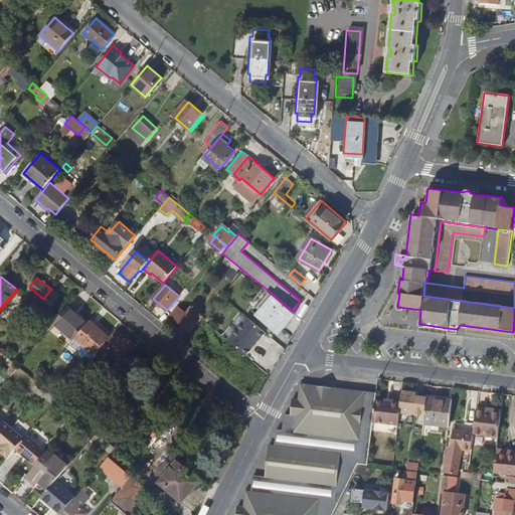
[(60,296),(51,289),(43,299),(51,305),(60,296)]
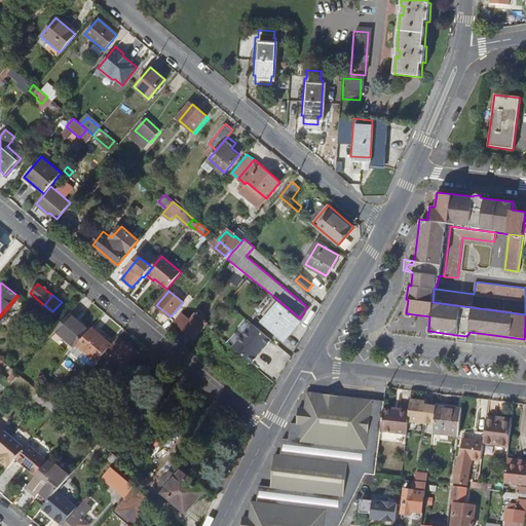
[(285,337),(301,320),(300,318),(274,297),(259,315),(285,337)]
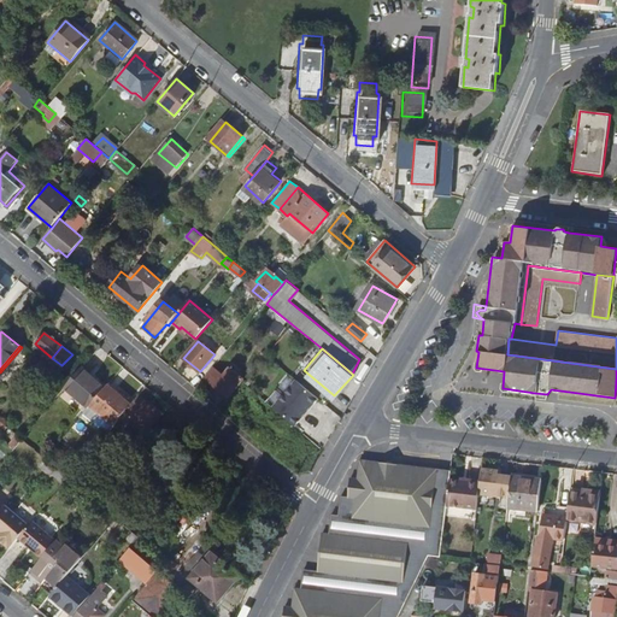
[(105,387),(81,366),(74,376),(64,388),(88,407),(89,405),(105,387)]
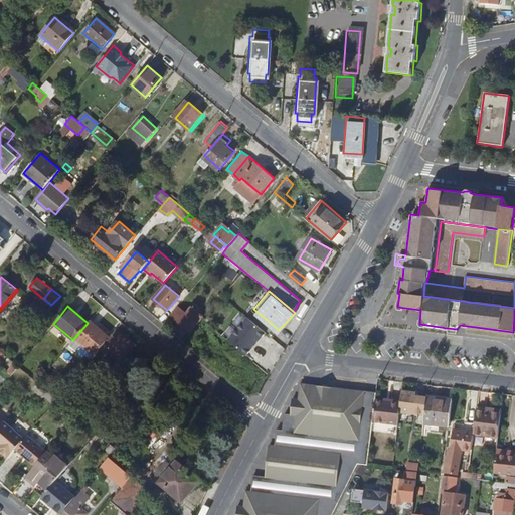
[(196,323),(178,308),(171,316),(189,332),(196,323)]
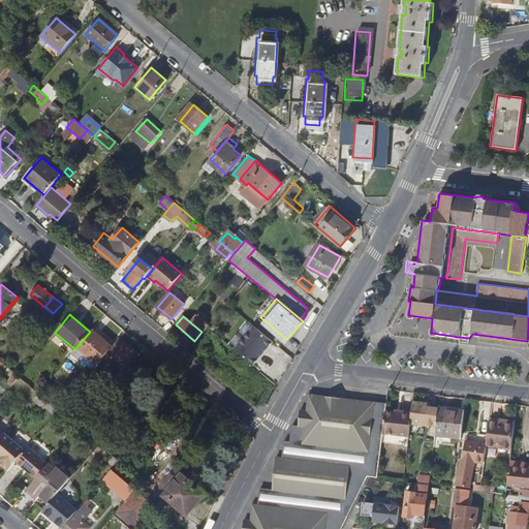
[(254,324),(244,337),(259,350),(261,348),(265,350),(273,340),(254,324)]
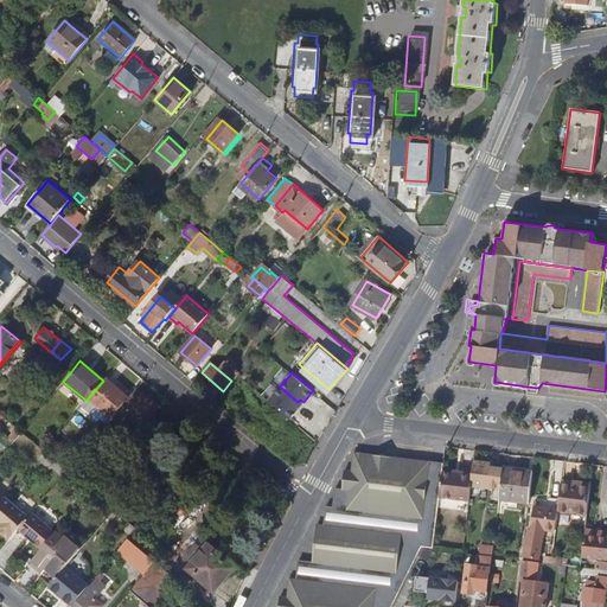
[(88,398),(112,419),(121,407),(128,398),(104,379),(103,381),(88,398)]
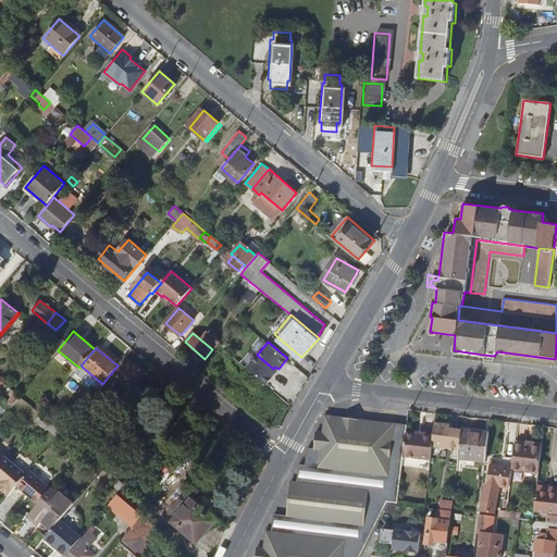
[(273,369),(257,355),(247,368),(267,384),(275,373),(272,371),(273,369)]
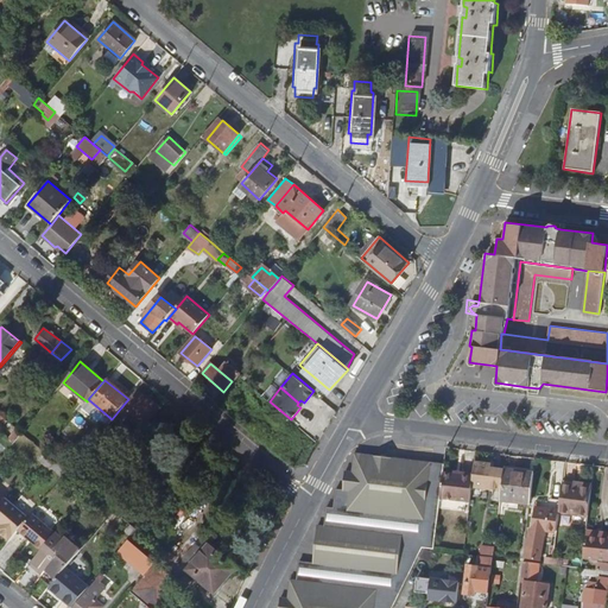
[(159,409),(137,390),(128,399),(121,407),(133,417),(130,420),(141,430),(159,409)]
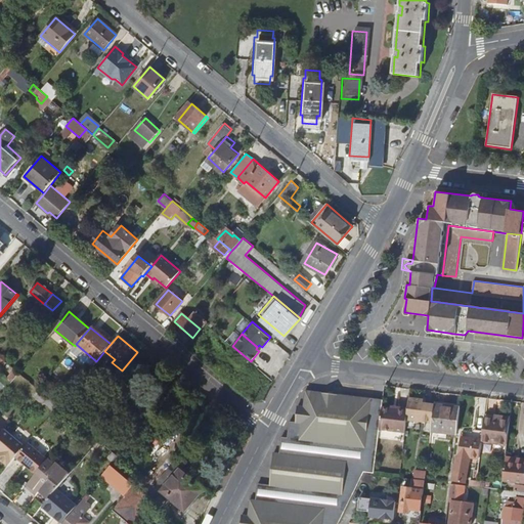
[(245,358),(239,353),(235,357),(242,362),(245,358)]
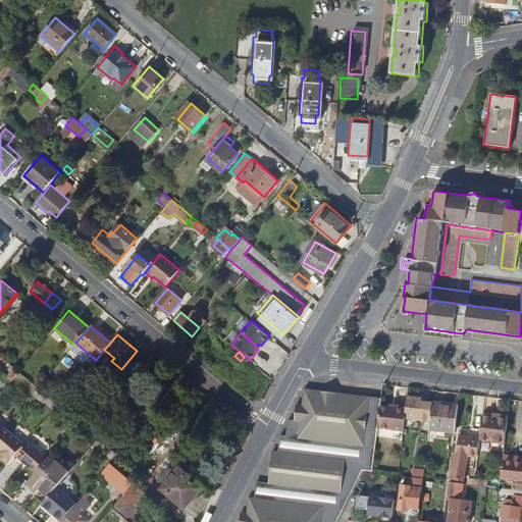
[(162,387),(169,394),(184,376),(175,370),(162,387)]
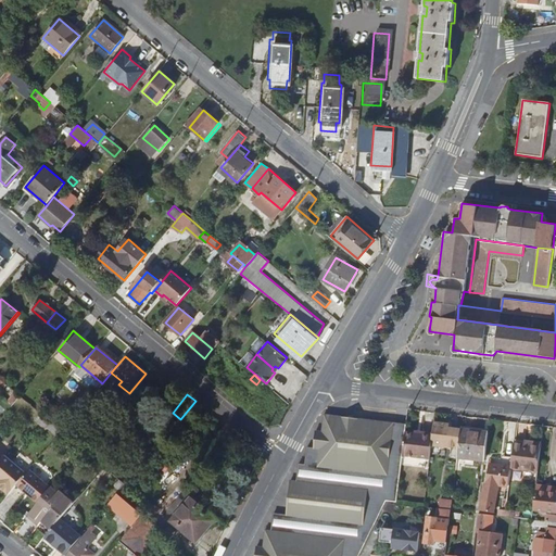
[(49,420),(40,413),(36,418),(45,426),(49,420)]
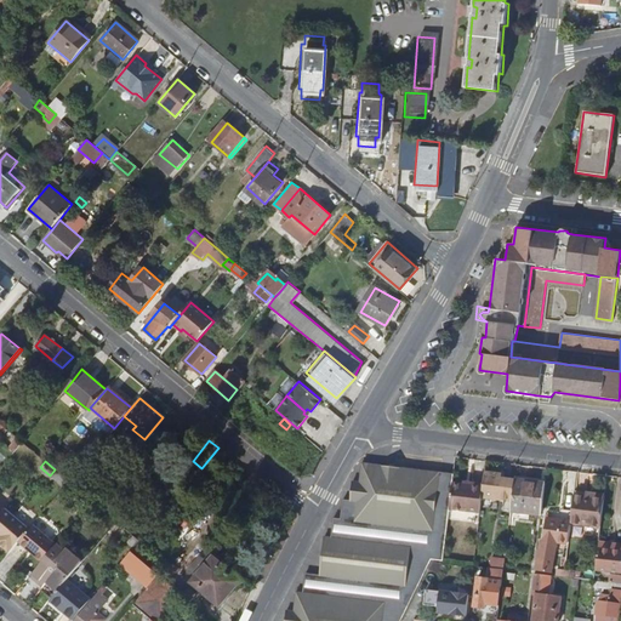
[(288,610),(286,620),(402,620),(433,559),(444,560),(451,508),(454,483),(455,472),(364,462),(360,480),(354,480),(352,500),(345,500),(342,519),(336,518),(334,537),(326,537),(322,575),(308,574),(306,591),(298,591),(297,611),(288,610)]
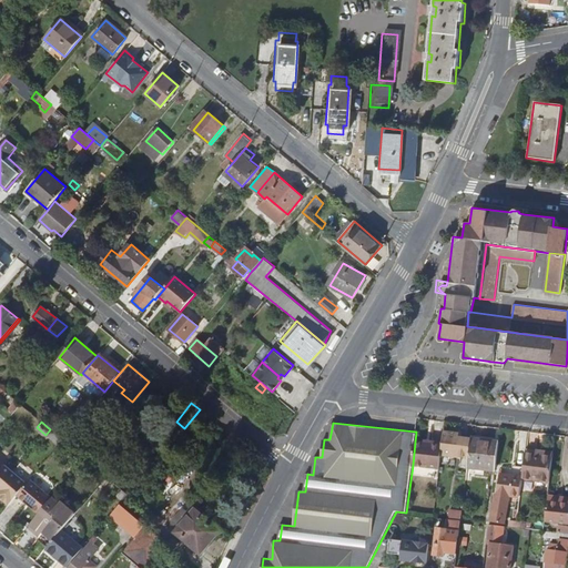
[(442,454),(469,457),(472,438),(458,436),(458,434),(445,432),(443,443),(442,454)]
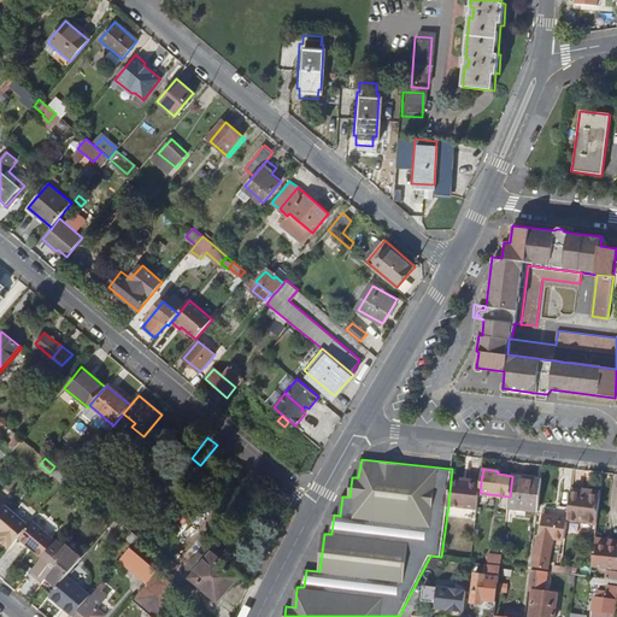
[(542,479),(512,476),(510,497),(509,506),(539,510),(542,479)]
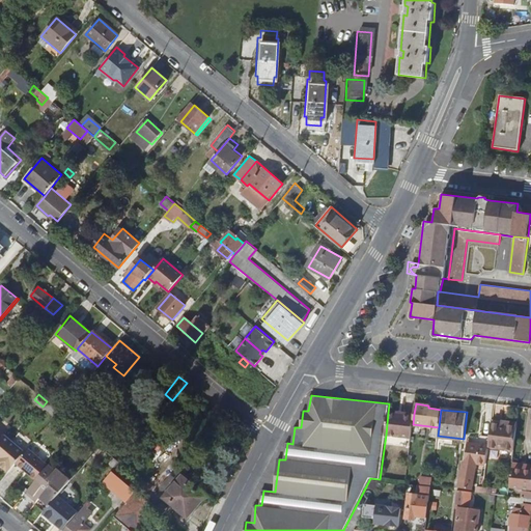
[(414,414),(402,412),(402,414),(388,413),(386,435),(412,438),(413,424),(414,414)]
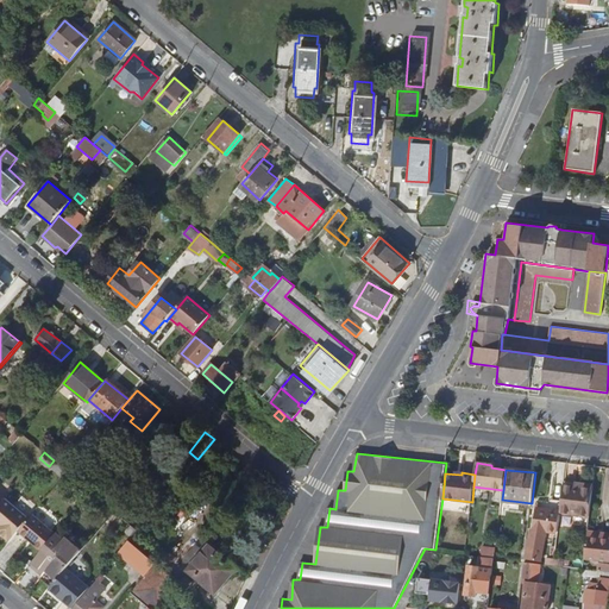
[(562,509),(590,513),(594,485),(564,481),(562,509)]
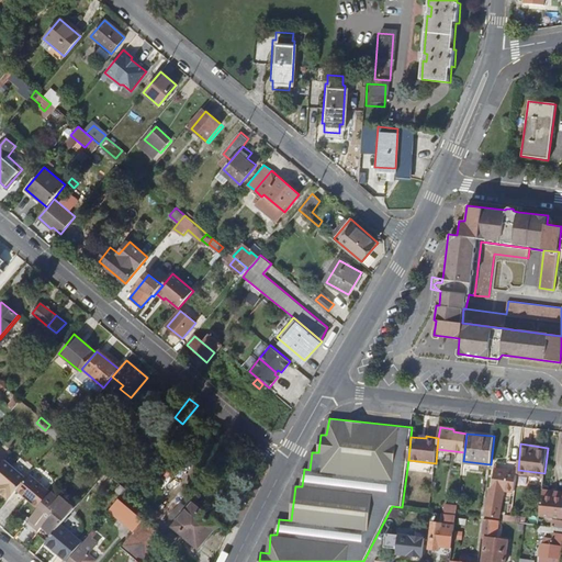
[(17,491),(27,479),(6,460),(1,464),(0,465),(0,484),(3,487),(0,492),(9,499),(17,491)]
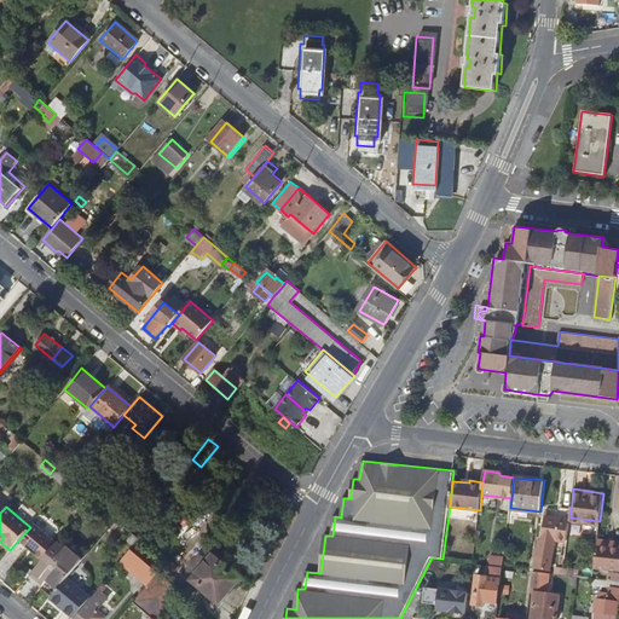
[(555,539),(567,542),(571,518),(548,514),(544,536),(538,534),(534,566),(548,568),(550,553),(554,553),(555,539)]
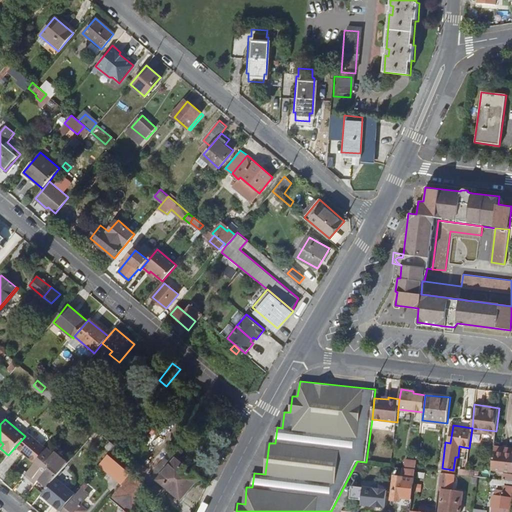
[(47,449),(28,432),(25,436),(15,447),(35,463),(45,451),(47,449)]
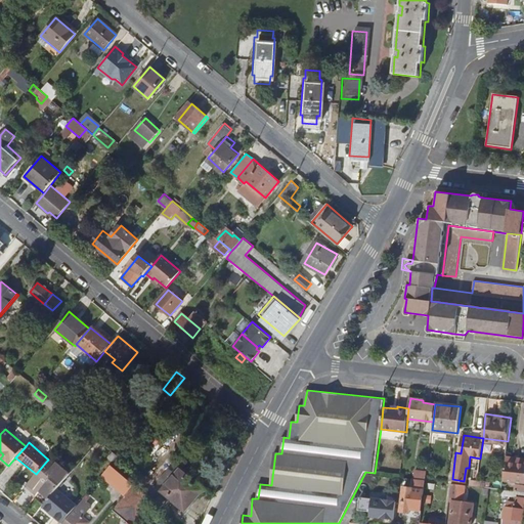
[(52,467),(46,462),(36,474),(28,483),(39,492),(40,490),(49,498),(56,489),(70,474),(55,462),(52,467)]
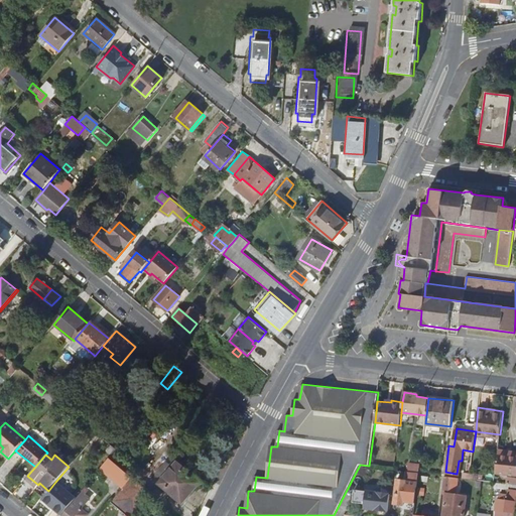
[(172,468),(170,470),(159,482),(182,501),(201,480),(186,468),(188,465),(178,456),(169,466),(172,468)]
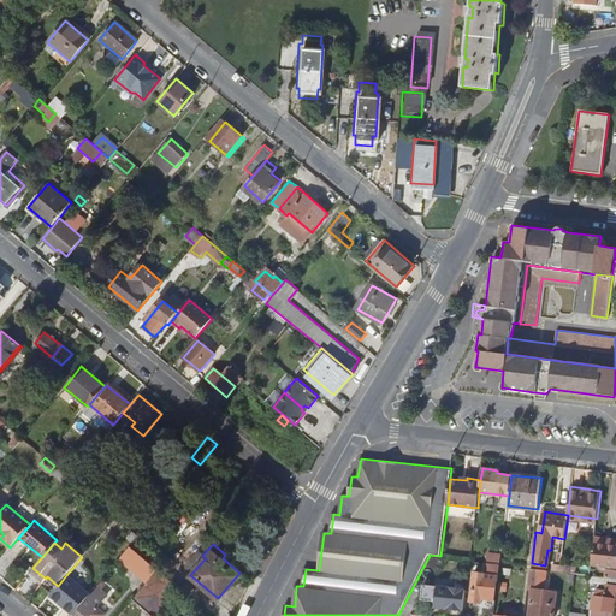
[(615,546),(596,544),(592,567),(615,569),(615,546)]
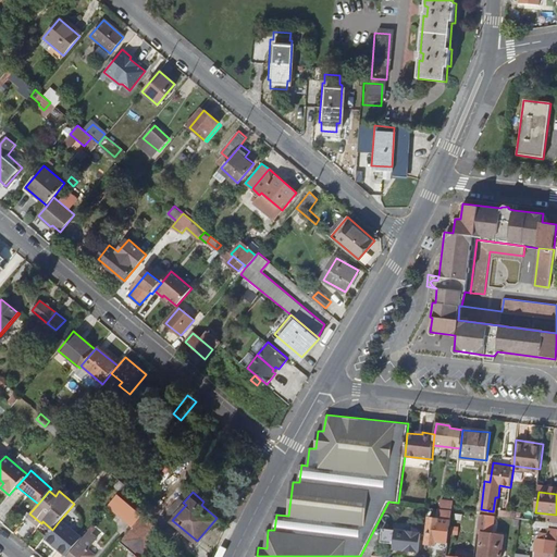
[(518,495),(509,493),(507,517),(516,518),(518,495)]
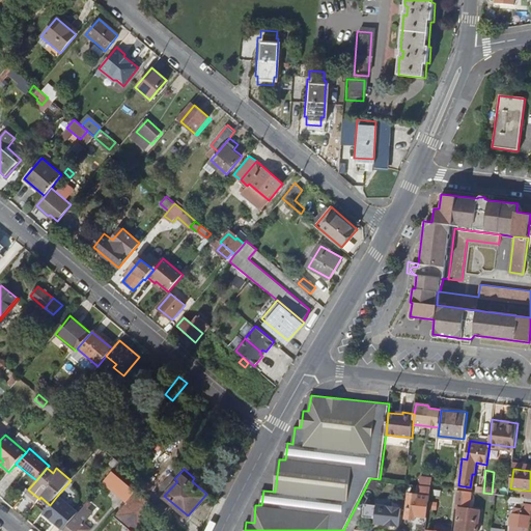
[(103,483),(126,502),(135,491),(112,472),(103,483)]
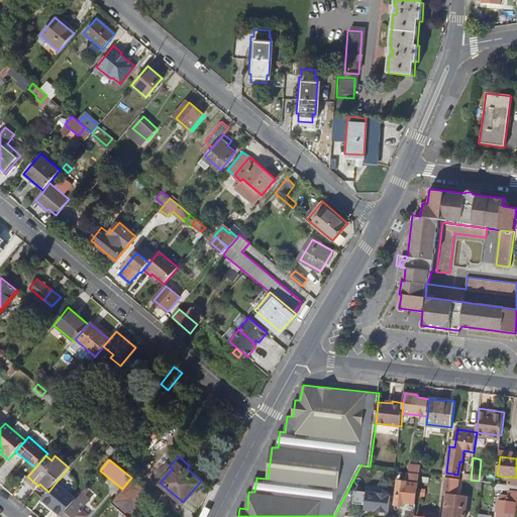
[(404,501),(416,502),(420,474),(408,472),(406,481),(398,481),(395,504),(404,505),(404,501)]
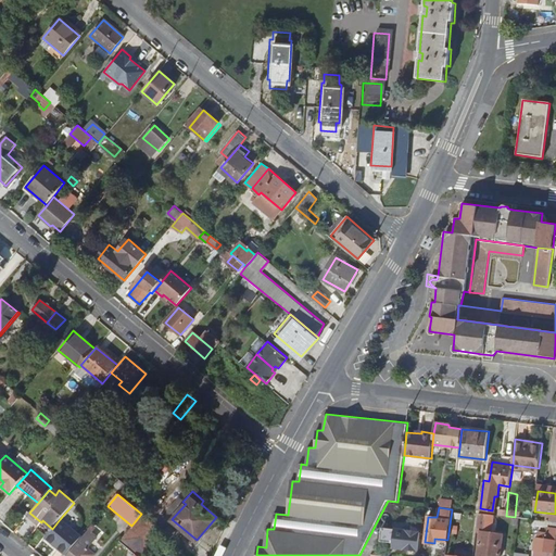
[(477,530),(481,530),(479,555),(492,555),(500,555),(503,533),(491,531),(493,514),(479,513),(478,516),(477,530)]
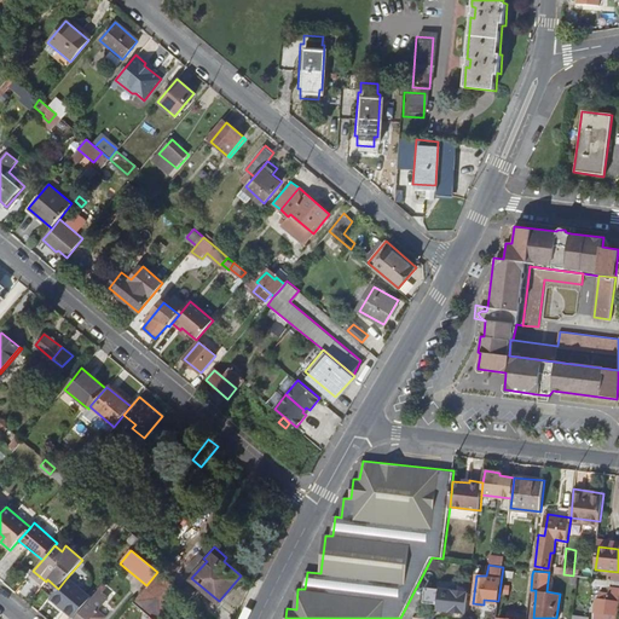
[(50,599),(74,618),(91,599),(67,578),(58,589),(50,599)]
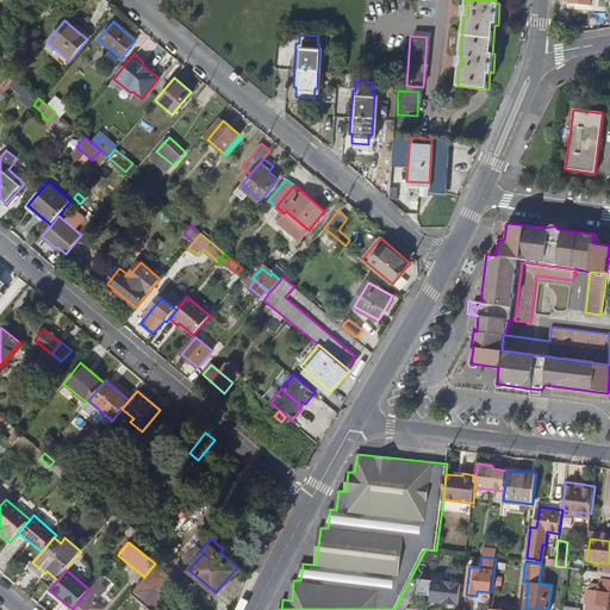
[(609,598),(609,572),(584,570),(584,574),(598,577),(598,578),(593,578),(592,583),(589,583),(587,596),(595,596),(595,602),(608,604),(609,598)]
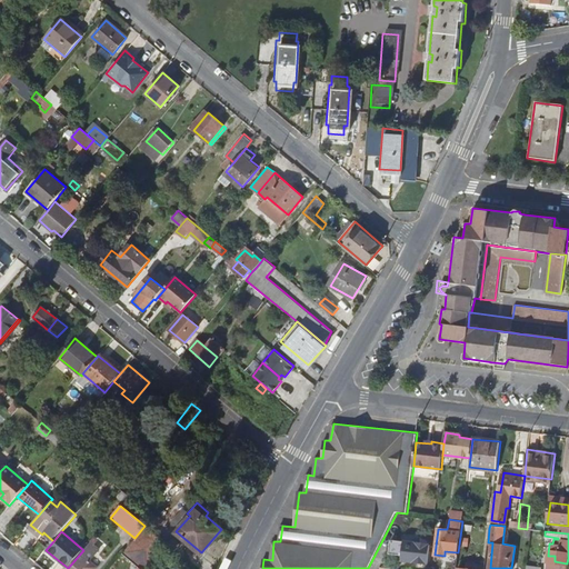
[(403,556),(405,542),(392,540),(391,555),(403,556)]
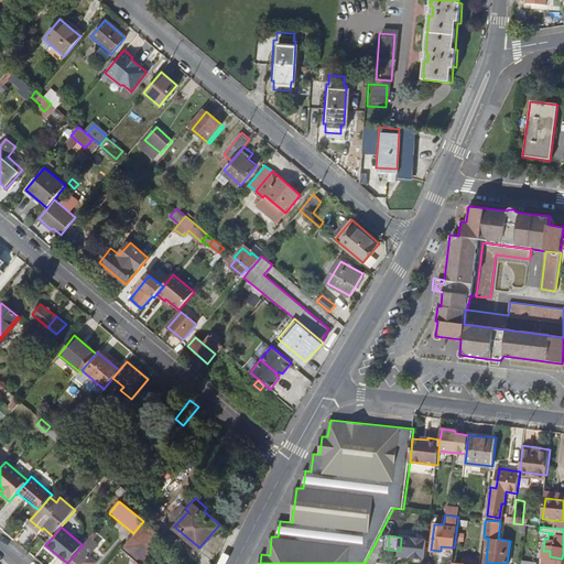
[(427,541),(401,538),(400,551),(399,555),(425,559),(427,541)]
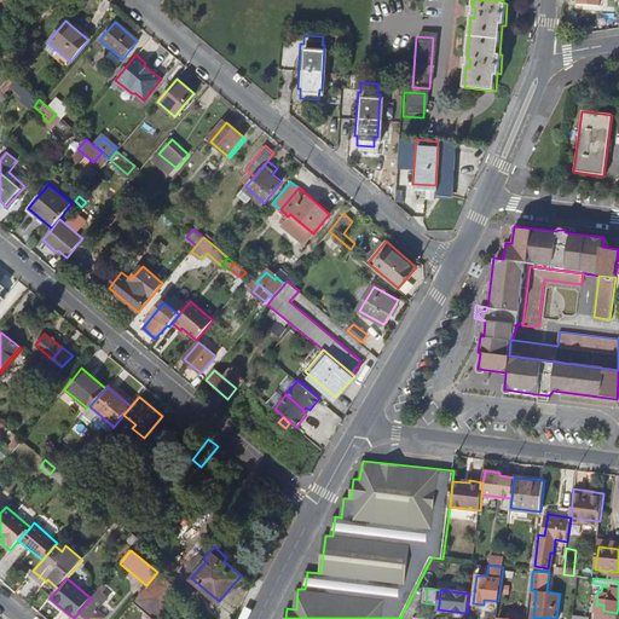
[(98,591),(75,618),(105,618),(106,618),(98,612),(108,599),(98,591)]
